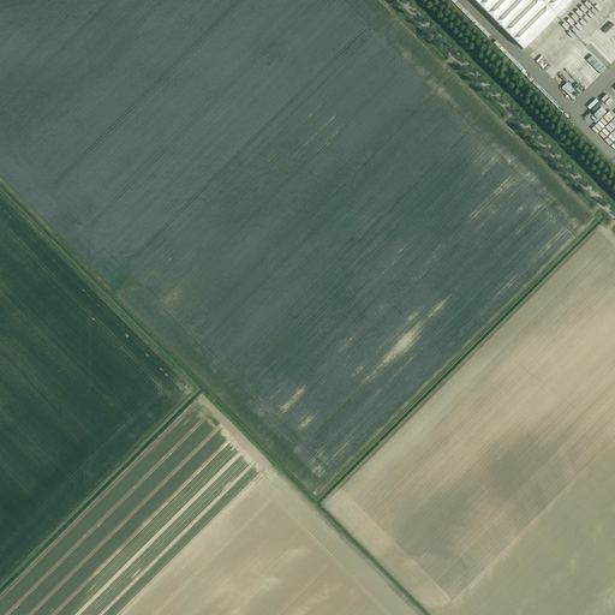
[(473,0),(524,49),(573,0),(473,0)]
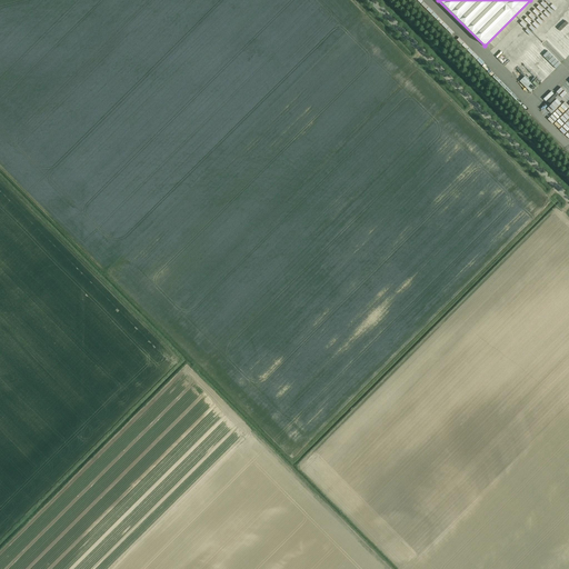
[(530,15),(526,19),(530,25),(536,20),(530,15)]
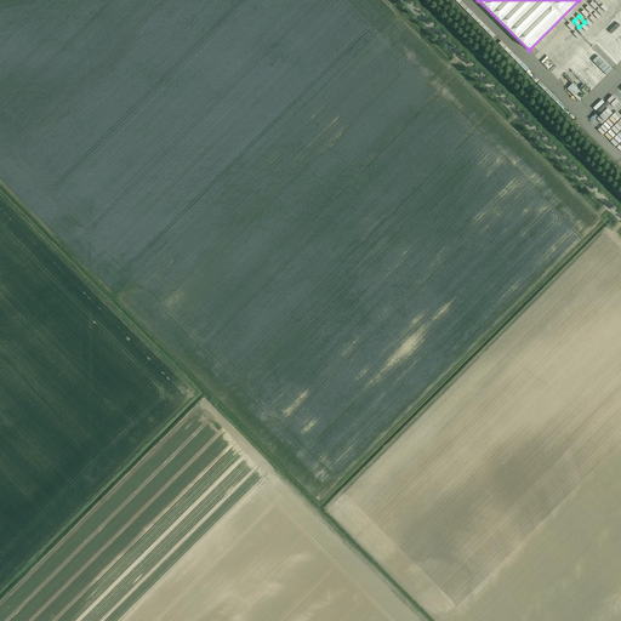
[(577,57),(594,77),(600,72),(582,52),(577,57)]
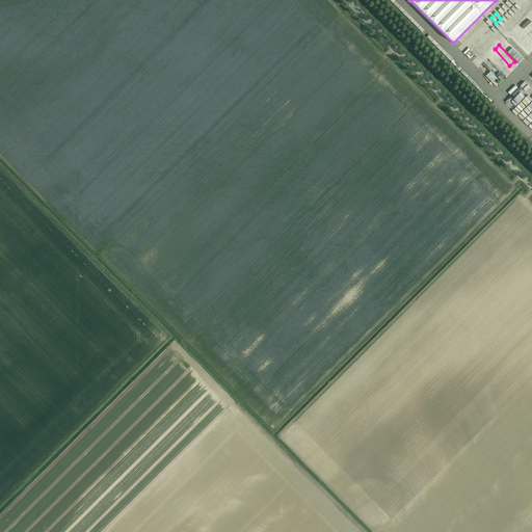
[(490,48),(485,52),(503,70),(507,65),(490,48)]
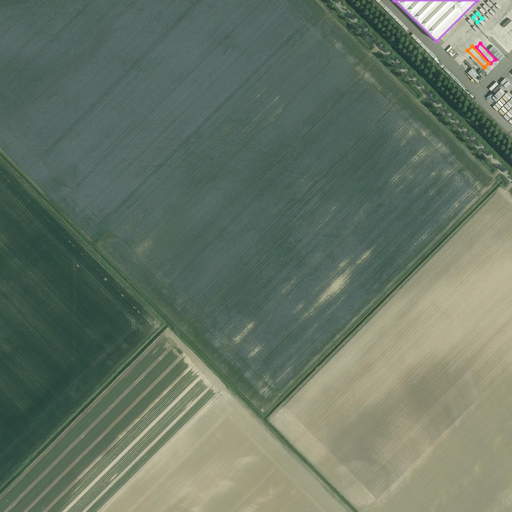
[(501,61),(505,57),(498,50),(494,54),(501,61)]
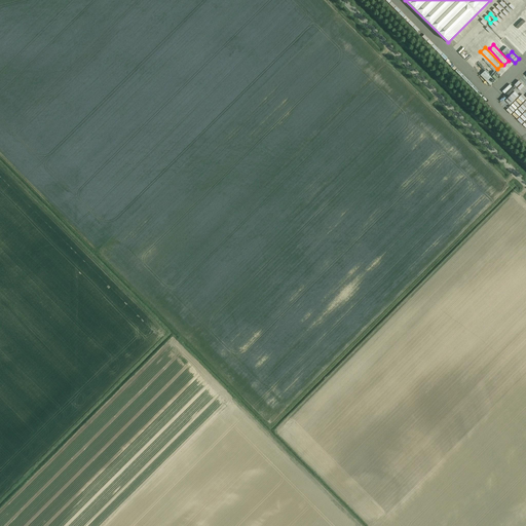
[(493,83),(497,79),(485,71),(482,75),(493,83)]
